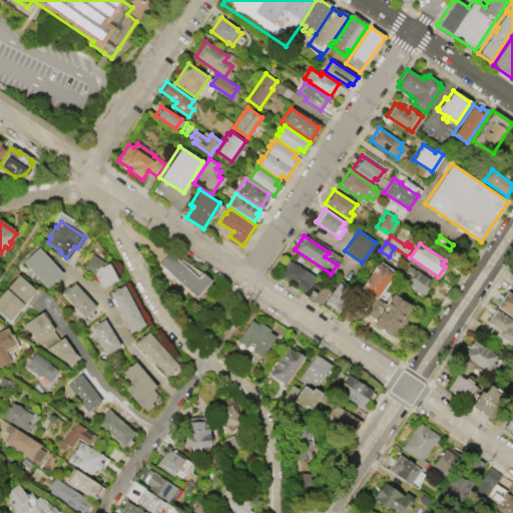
[(46,287),(22,261),(37,246),(61,273),(46,287)]
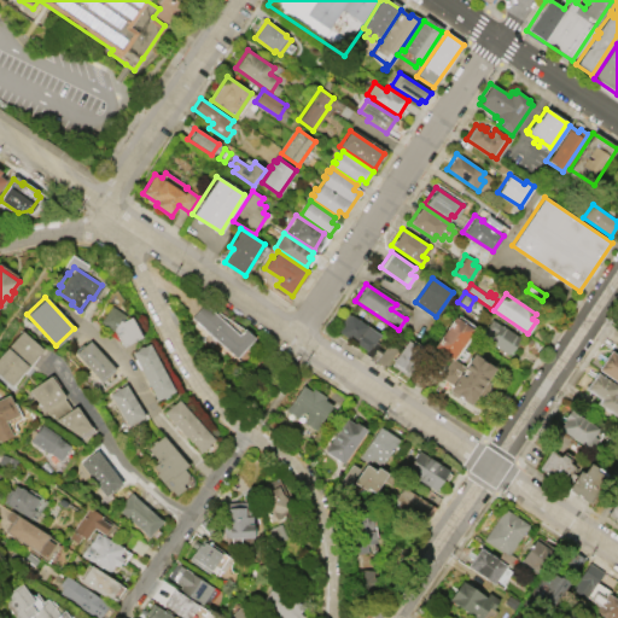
[(192,316),(204,303),(239,334),(244,328),(254,337),(237,356),(192,316)]
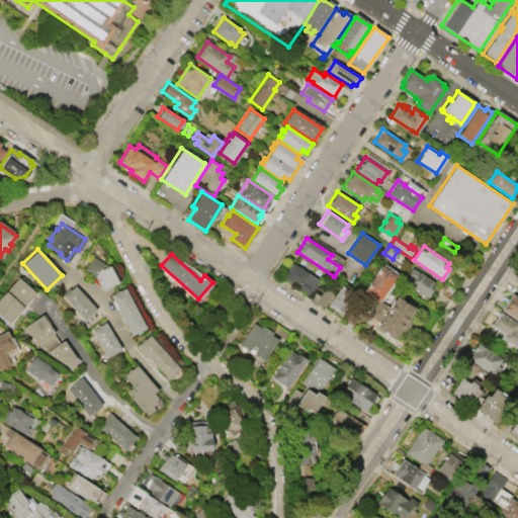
[(101,289),(94,275),(83,269),(92,255),(104,264),(101,268),(108,264),(117,281),(101,289)]
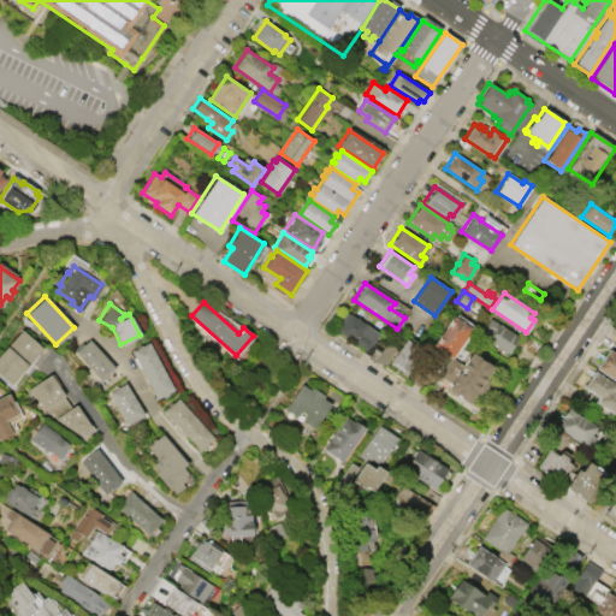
[(366,350),(335,329),(347,312),(378,333),(366,350)]
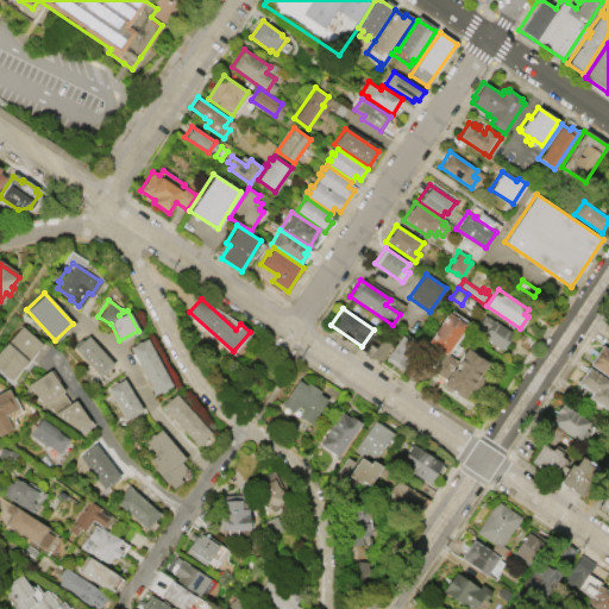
[(426,340),(446,312),(464,324),(445,353),(426,340)]
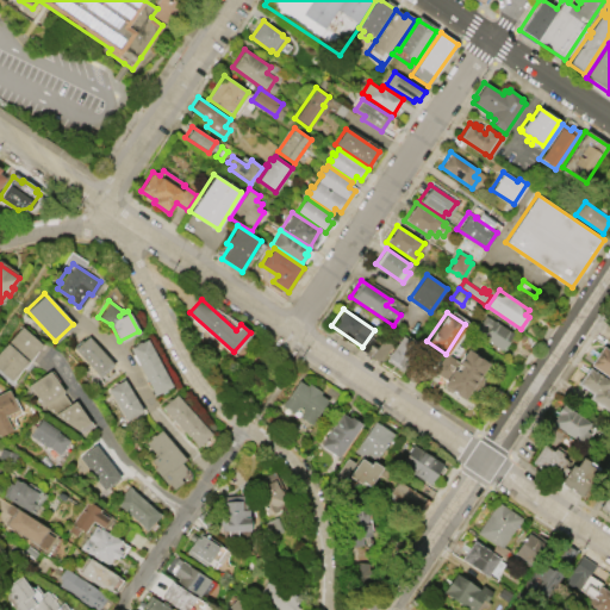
[(502,349),(474,332),(485,315),(512,332),(502,349)]
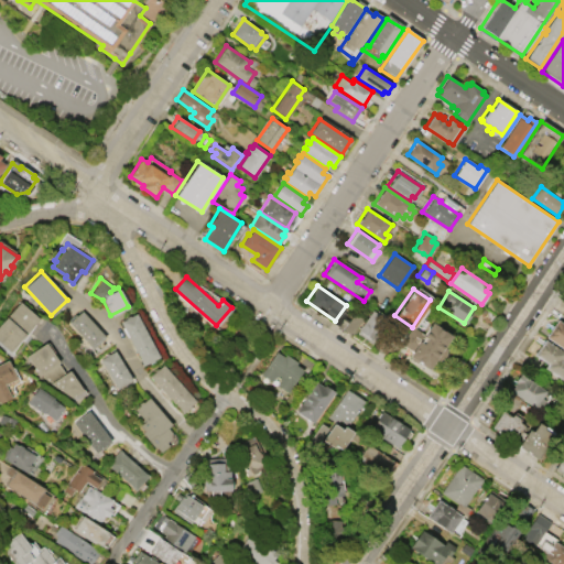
[(39,318),(10,350),(0,342),(0,325),(21,302),(39,318)]
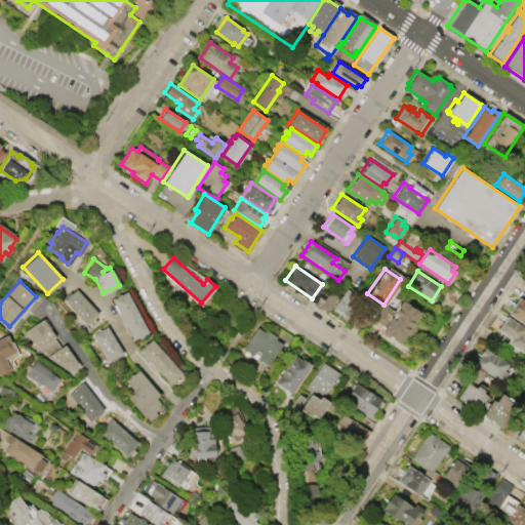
[(85,324),(63,300),(69,294),(67,293),(69,292),(70,293),(75,289),(97,313),(92,318),(93,319),(91,321),(90,319),(85,324)]
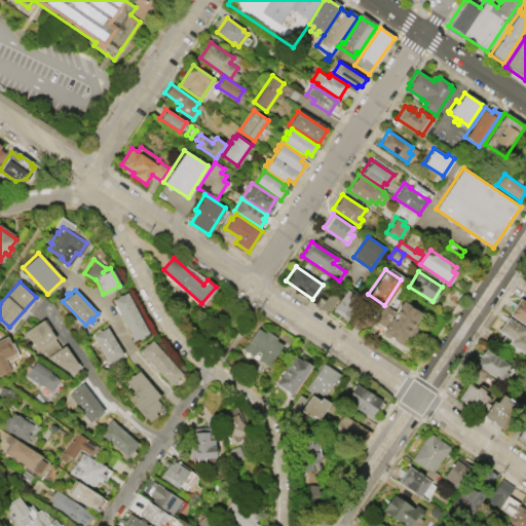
[(320,290),(323,293),(321,296),(325,299),(330,291),(338,296),(328,312),(311,301),(313,298),(314,299),(320,290)]
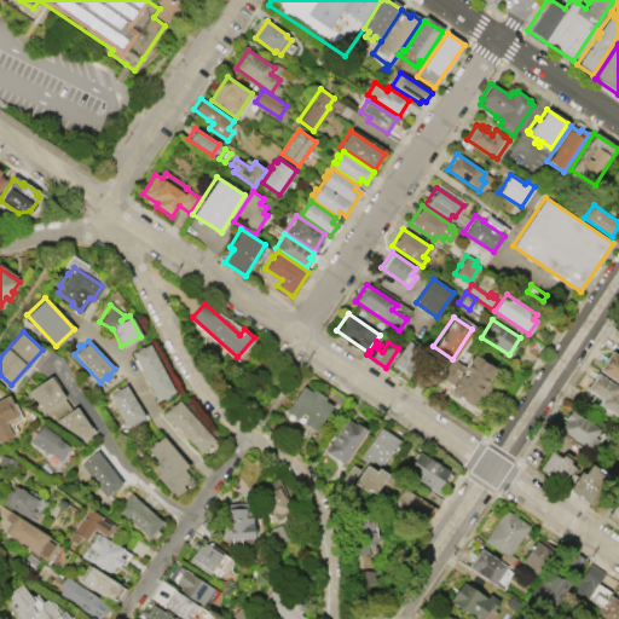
[(409,341),(426,352),(409,377),(400,371),(392,365),(409,341)]
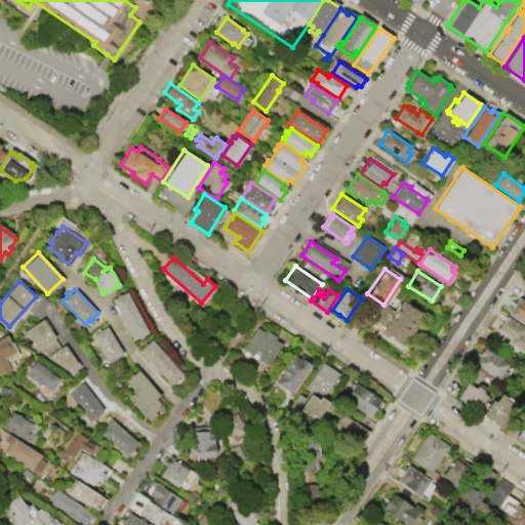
[(133,339),(111,298),(117,295),(116,294),(119,293),(120,294),(126,291),(148,331),(140,335),(142,336),(139,337),(138,336),(133,339)]
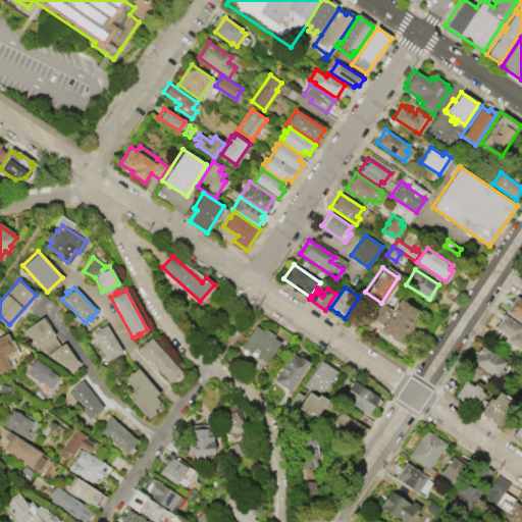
[(518,296),(521,298),(521,322),(507,312),(518,296)]
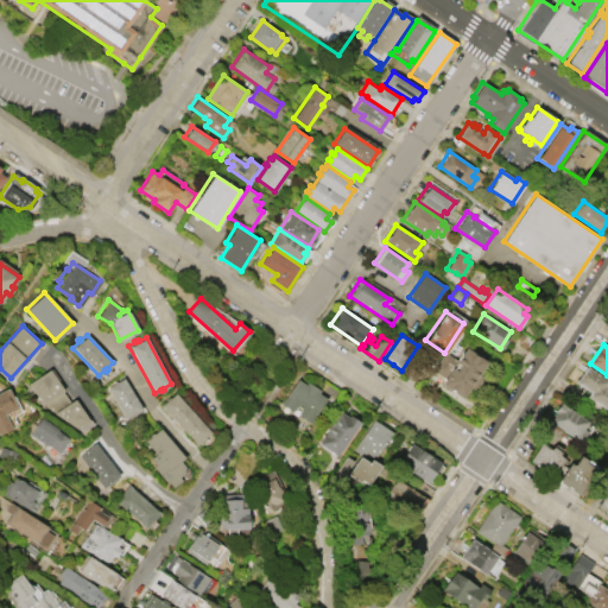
[(486,362),(461,398),(441,384),(444,378),(432,369),(445,353),(457,361),(466,348),(486,362)]
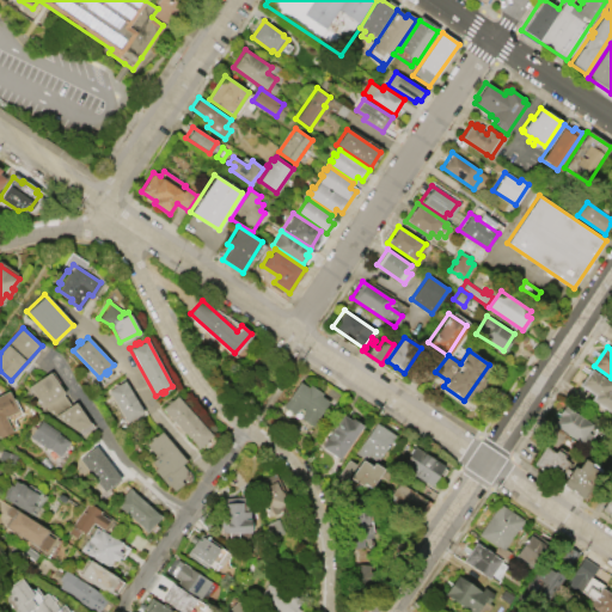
[(580,385),(583,379),(585,380),(589,375),(587,373),(591,368),(611,381),(611,386),(610,390),(611,391),(611,405),(609,411),(591,399),(594,395),(580,385)]
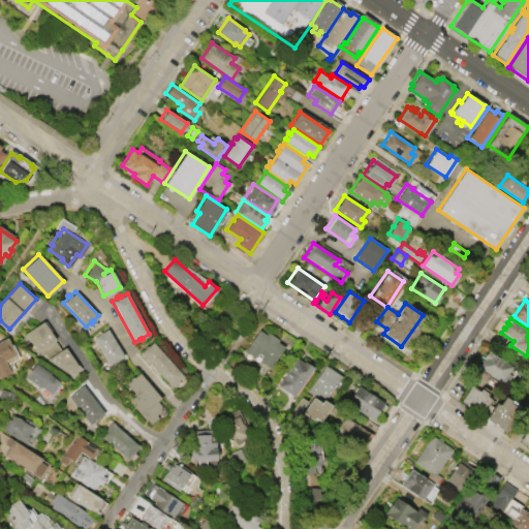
[(25,334),(43,321),(56,339),(37,351),(25,334)]
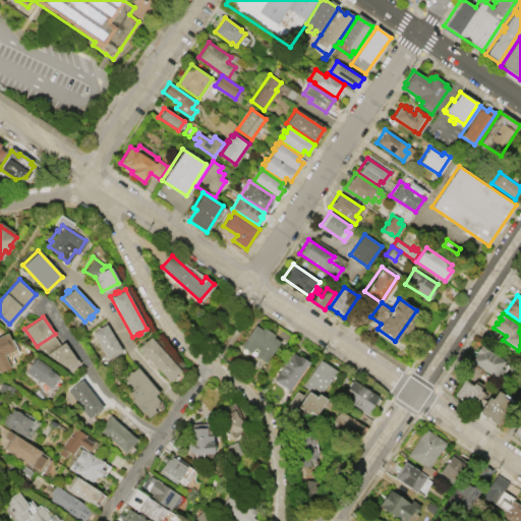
[(92,332),(97,328),(97,327),(99,325),(100,327),(105,323),(121,350),(108,358),(92,332)]
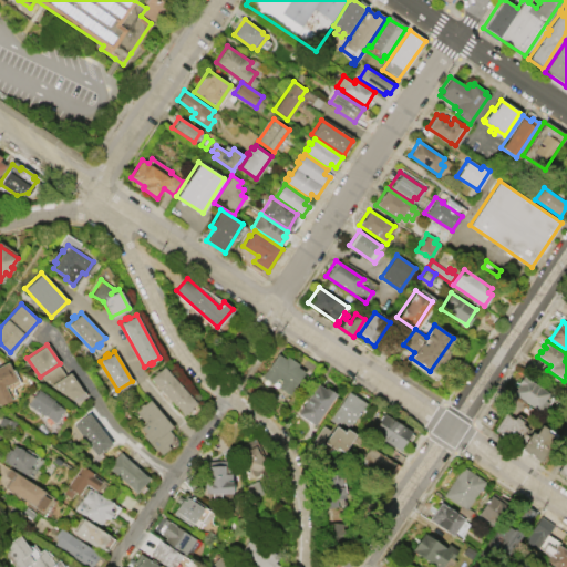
[(277,352),(285,358),(287,356),(298,362),(296,366),(305,371),(290,393),(278,387),(281,381),(276,378),(272,383),(261,375),(277,352)]
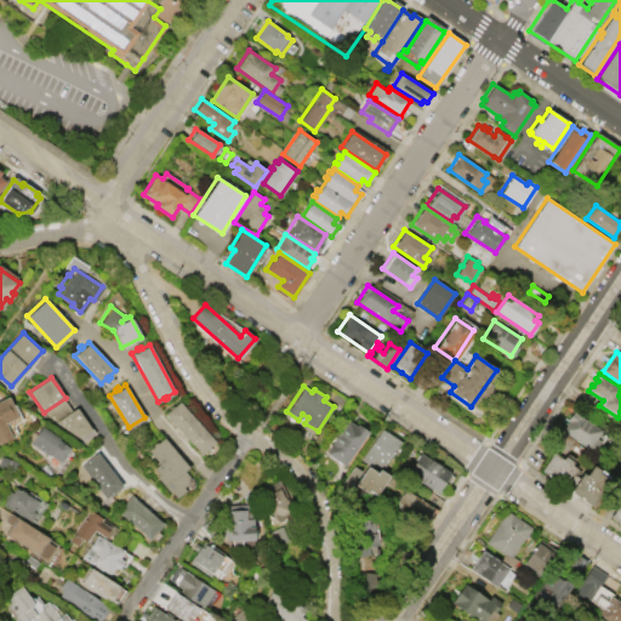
[(0,399),(7,397),(12,405),(13,405),(21,420),(13,422),(13,426),(17,433),(11,436),(11,437),(0,443),(0,399)]
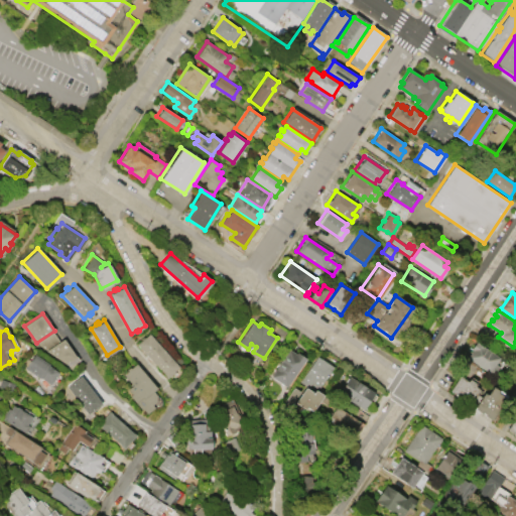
[(136,344),(140,339),(142,337),(143,338),(148,333),(177,366),(165,377),(136,344)]
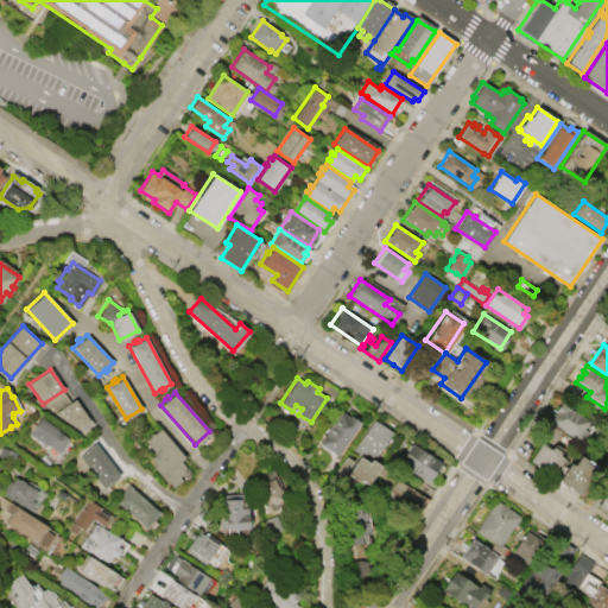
[(55,412),(76,399),(89,420),(77,429),(55,412)]
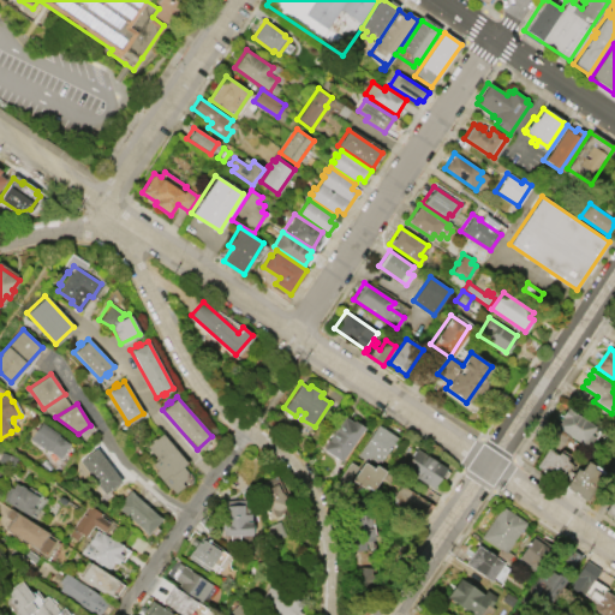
[(566,407),(595,427),(590,434),(593,436),(586,447),(556,427),(562,417),(561,416),(566,407)]
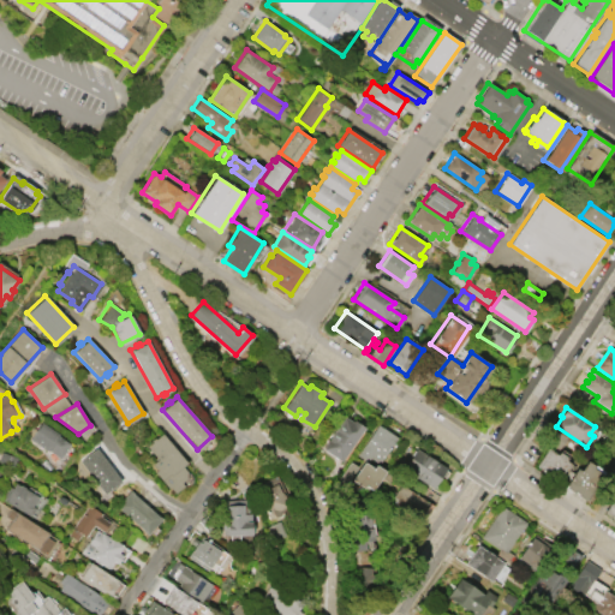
[(344,416),(352,422),(353,419),(363,427),(341,460),(322,448),(344,416)]
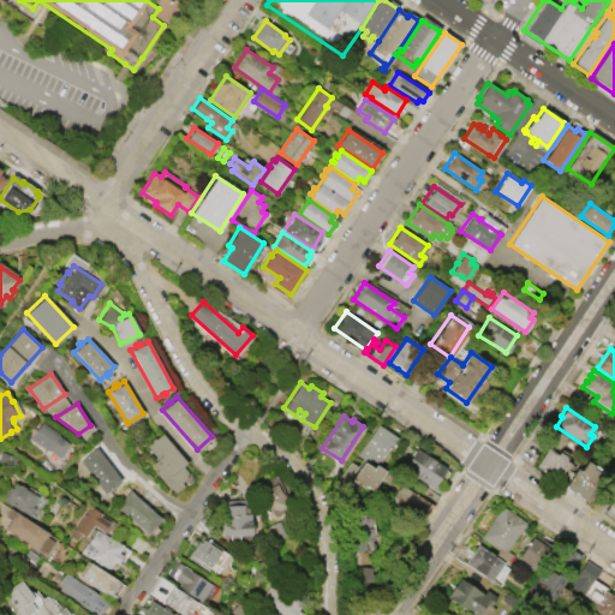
[(60,458),(49,451),(48,452),(30,439),(41,422),(60,435),(59,436),(70,443),(60,458)]
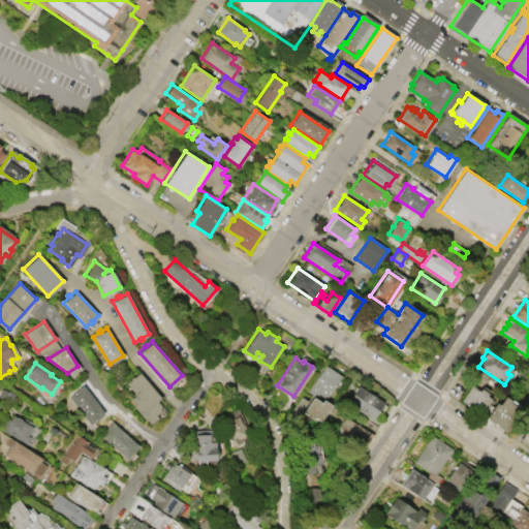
[(488,374),(480,384),(467,375),(474,365),(488,374)]
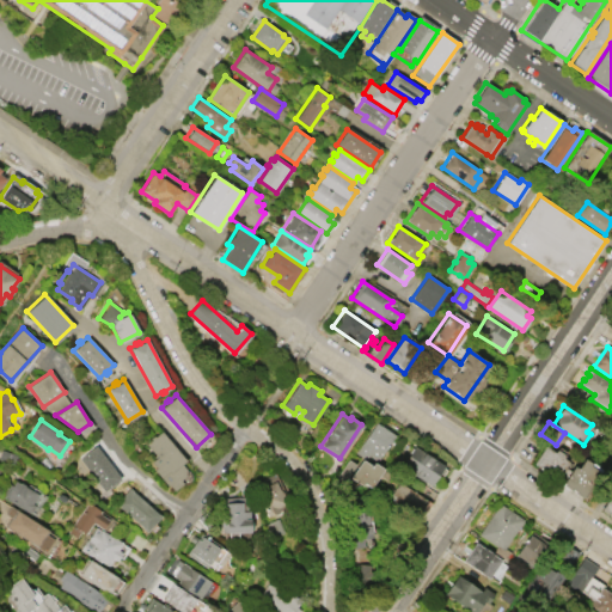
[(374,423),(392,434),(375,461),(357,450),(374,423)]
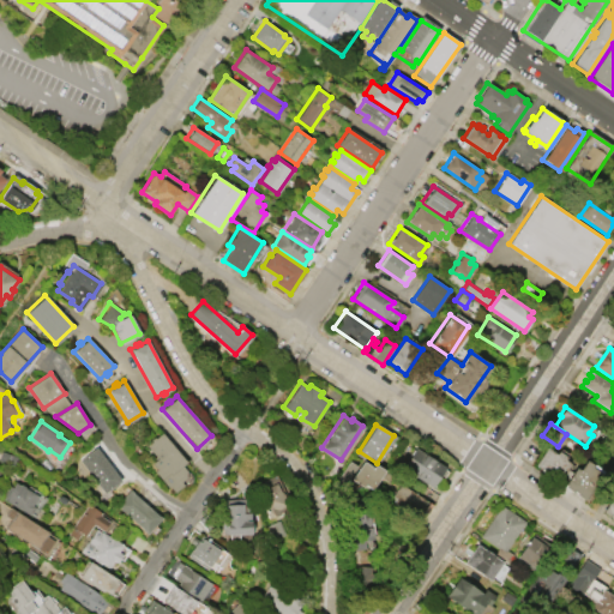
[(160,432),(185,461),(180,464),(185,470),(184,477),(180,481),(182,485),(174,492),(169,486),(168,487),(155,470),(156,469),(151,462),(156,458),(146,444),(151,440),(150,439),(152,437),(154,437),(160,432)]
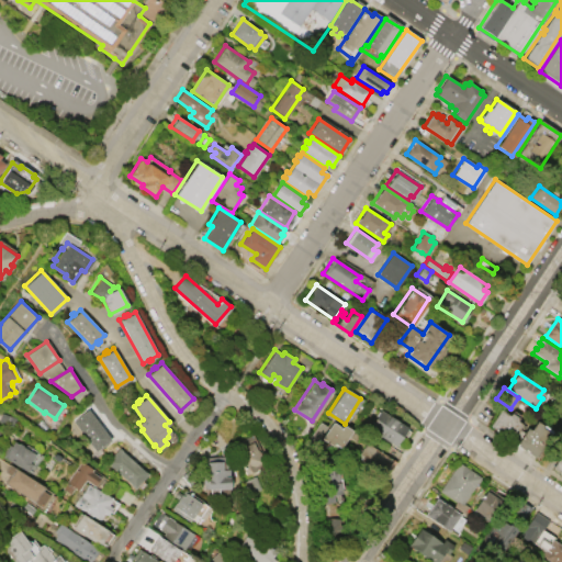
[(72,419),(78,416),(77,414),(80,411),(82,413),(88,408),(110,439),(105,442),(107,445),(102,448),(100,446),(96,450),(72,419)]
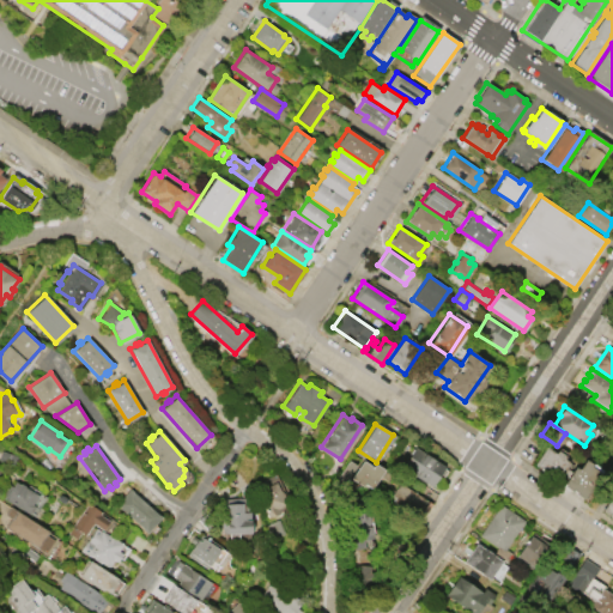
[(431,486),(401,466),(414,445),(445,466),(431,486)]
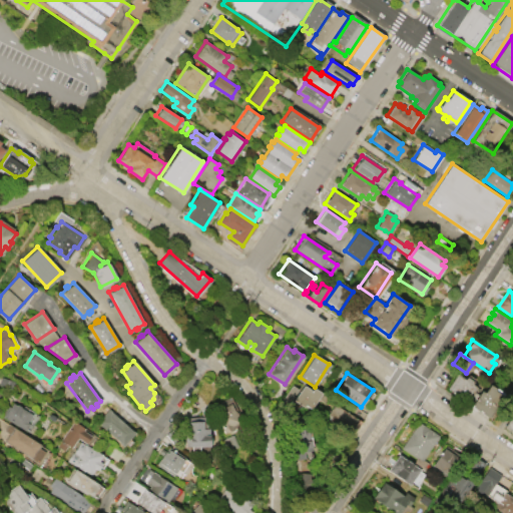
[(457,374),(476,387),(466,402),(446,389),(457,374)]
